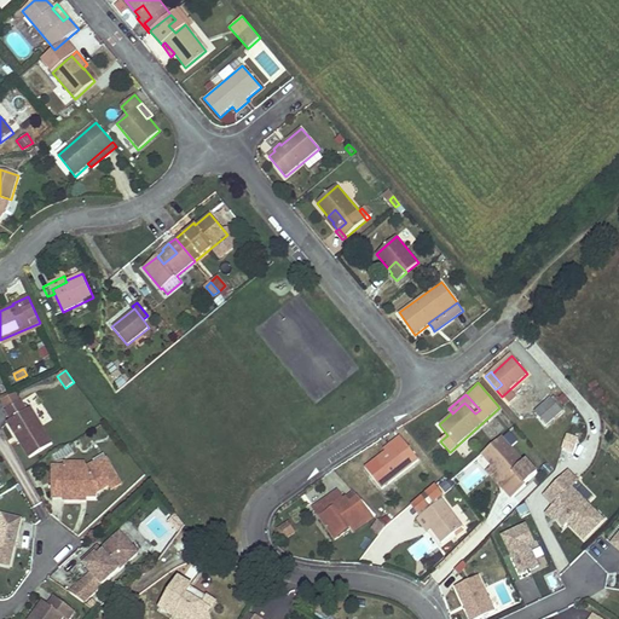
[(562,412),(550,399),(533,412),(545,427),(562,412)]
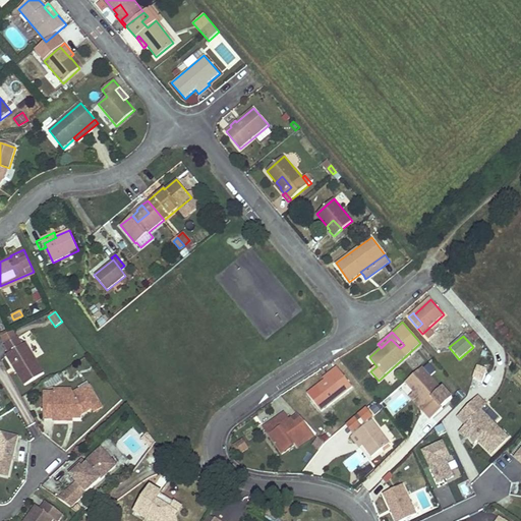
[(18,338),(5,346),(10,353),(7,355),(25,386),(45,373),(26,344),(23,346),(18,338)]
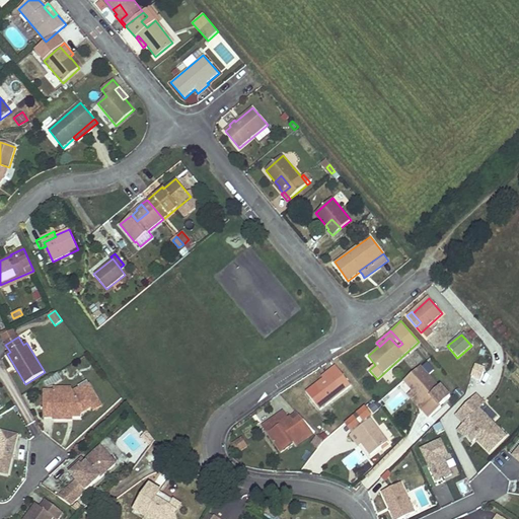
[(321,377),(322,378),(317,383),(305,391),(319,411),(342,392),(351,386),(336,366),(321,377)]
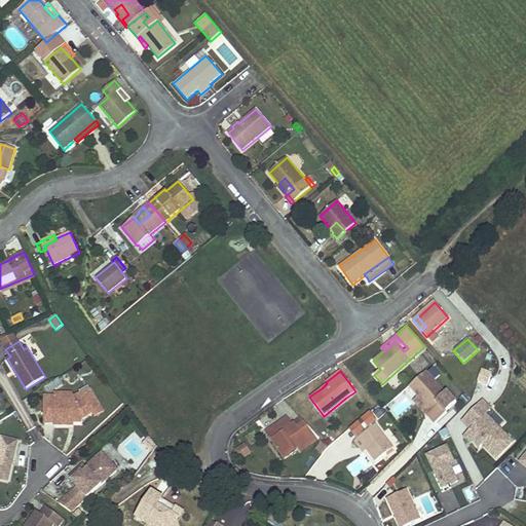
[(450,399),(425,371),(408,386),(417,397),(418,397),(428,408),(433,404),(438,410),(450,399)]
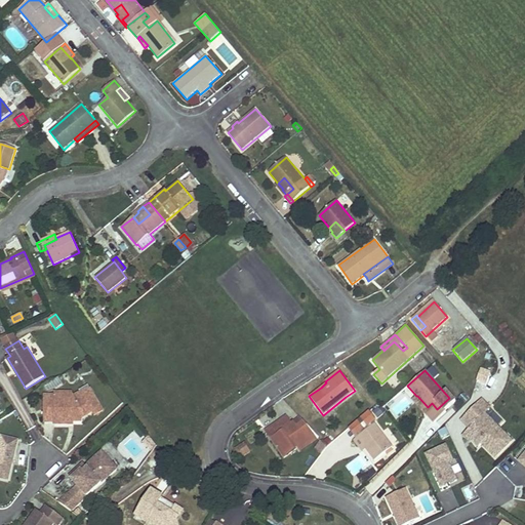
[(91,415),(93,417),(102,413),(89,392),(81,397),(80,395),(74,399),(66,403),(54,403),(54,398),(43,398),(43,423),(53,423),(53,427),(68,427),(68,425),(73,423),(82,425),(82,420),(91,415)]
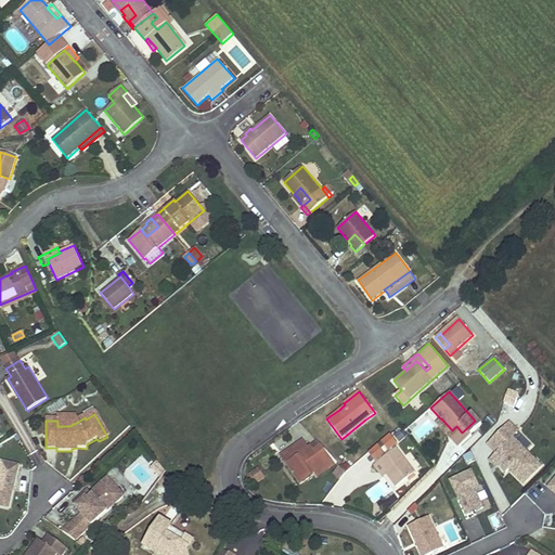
[(462,433),(456,426),(452,430),(441,418),(440,418),(438,422),(453,439),(462,433)]
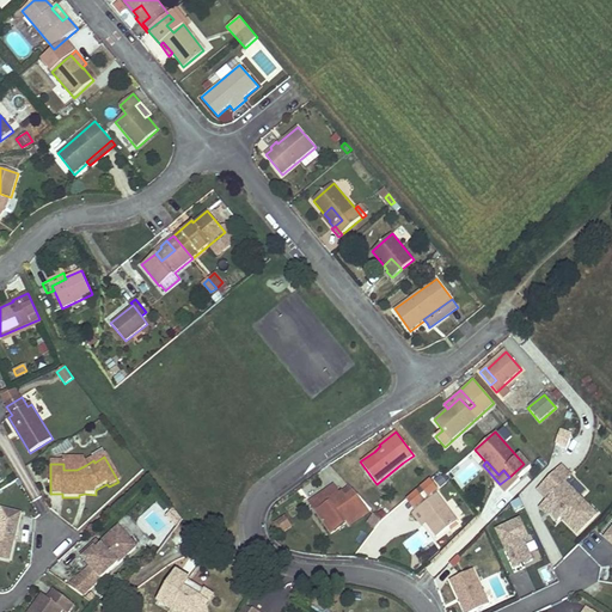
[(465,485),(479,470),(472,463),(457,478),(465,485)]
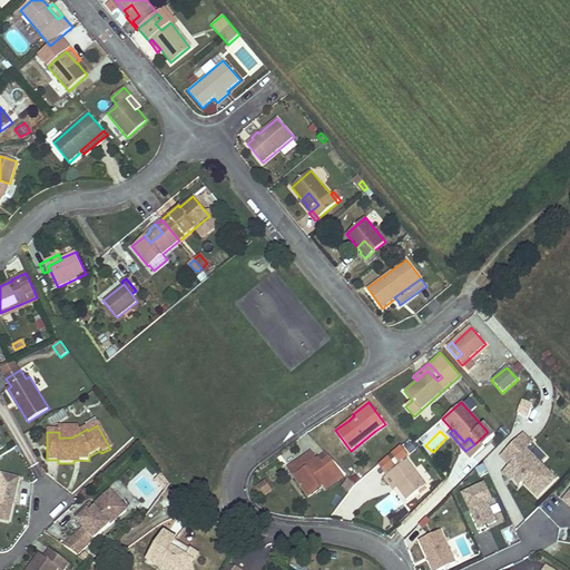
[(517,488),(522,483),(538,499),(558,478),(528,449),(533,442),(523,432),(499,458),(508,465),(501,473),(517,488)]
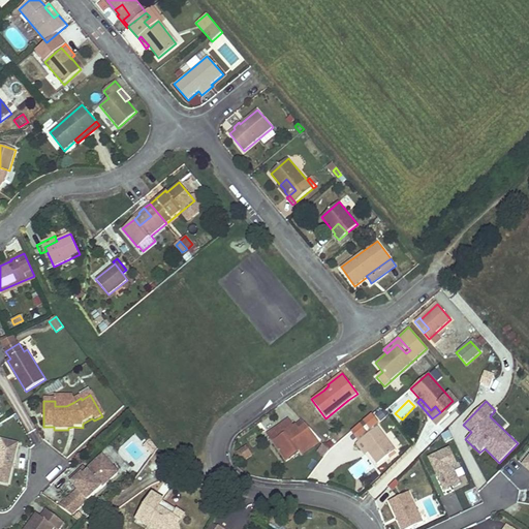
[(272,443),(294,427),(288,418),(267,435),(272,443)]
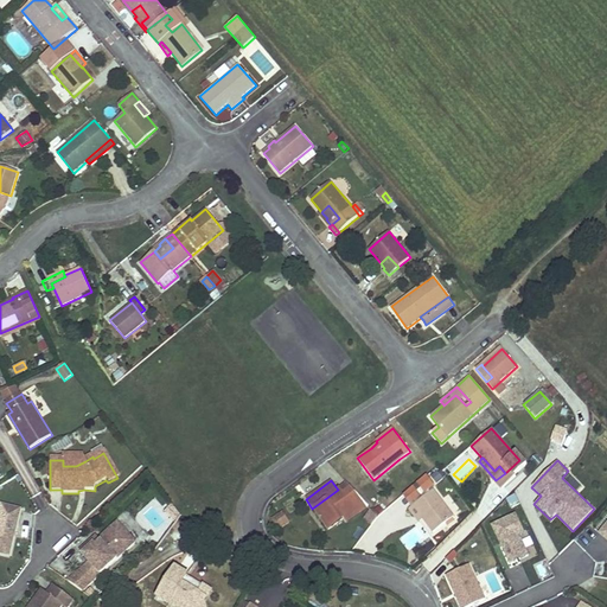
[(350,518),(366,505),(346,483),(338,490),(312,509),(328,530),(343,519),(347,516),(350,518)]
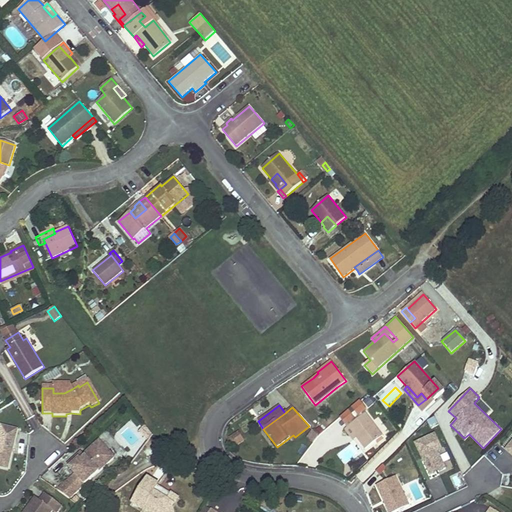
[(382,436),(365,414),(353,423),(349,426),(357,436),(356,437),(365,449),(382,436)]
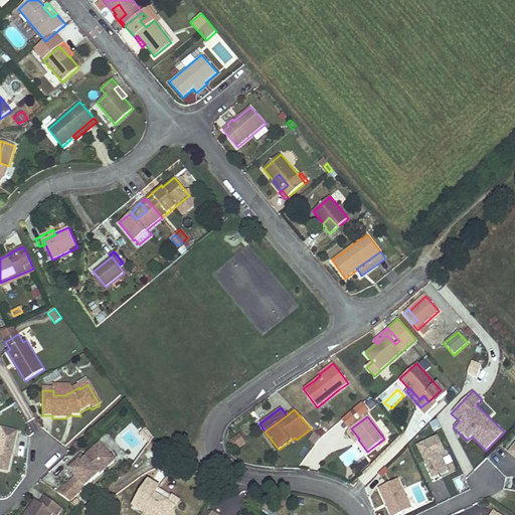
[(355,425),(352,421),(344,427),(355,442),(358,440),(359,439),(351,428),(355,425)]
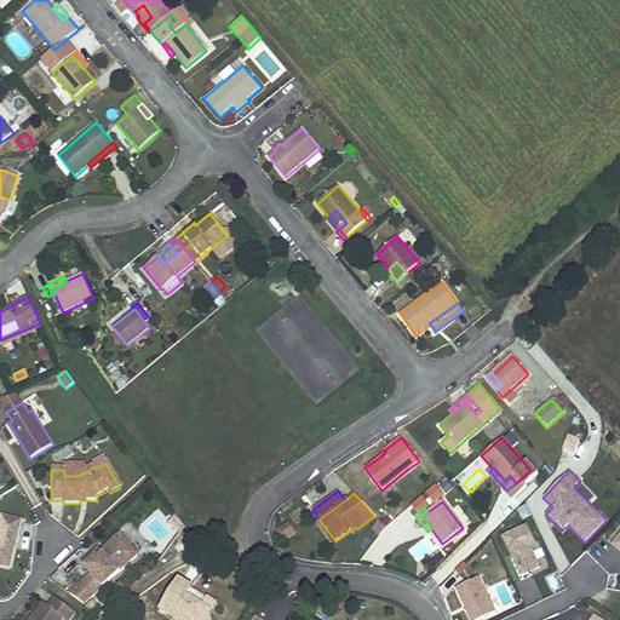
[(32,557),(16,555),(23,518),(0,512),(0,566),(28,572),(32,557)]
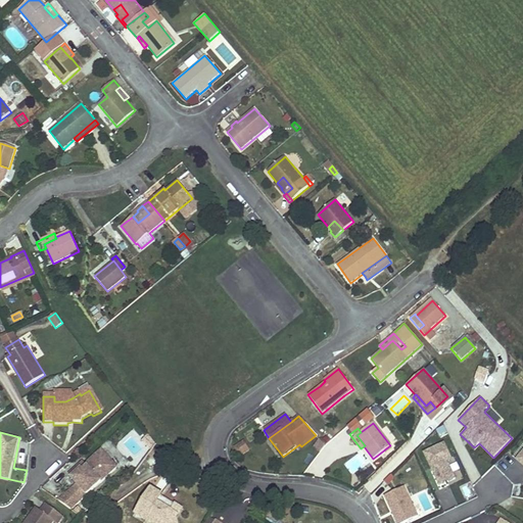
[(234,444),(237,456),(249,452),(246,441),(234,444)]
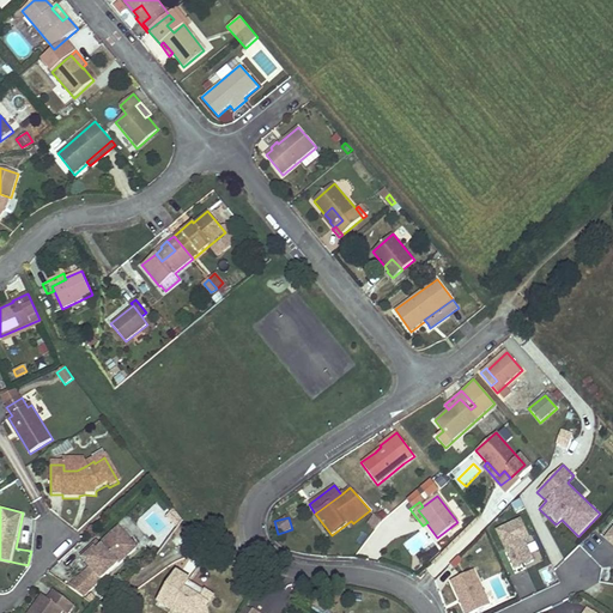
[(513,572),(535,564),(527,540),(530,539),(523,519),(497,528),(513,572)]
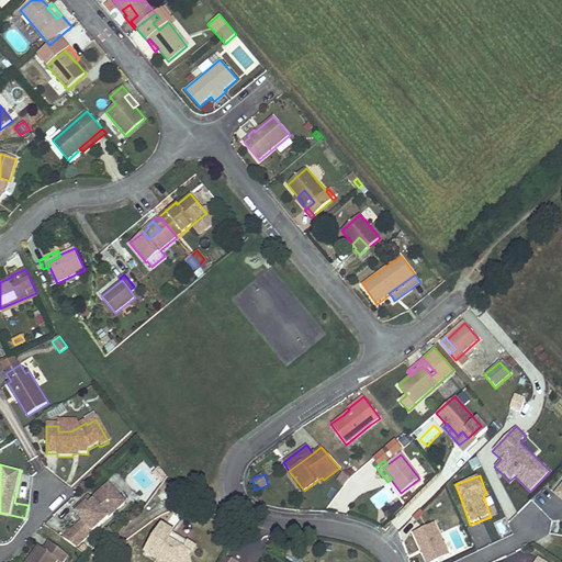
[(75,549),(111,517),(101,505),(110,498),(99,485),(71,509),(80,520),(63,536),(75,549)]
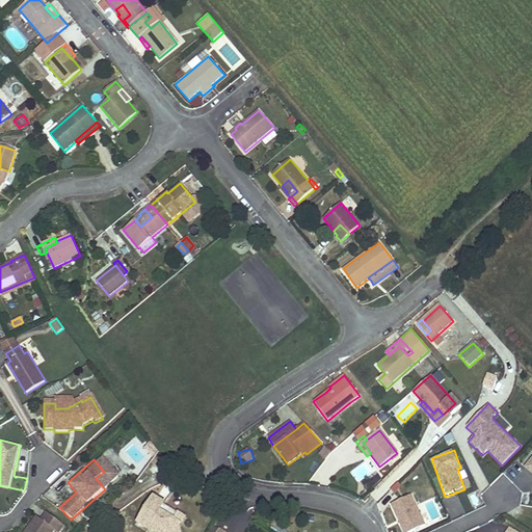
[(419,474),(416,483),(425,486),(429,478),(419,474)]
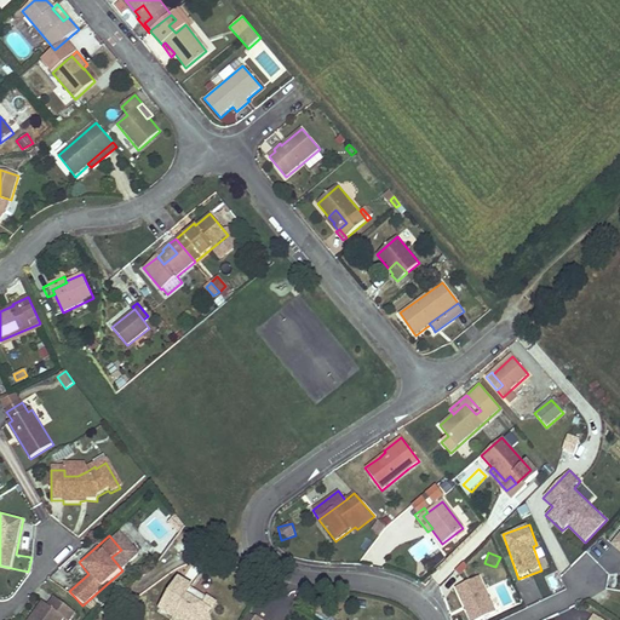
[(183,577),(162,608),(174,615),(178,612),(189,619),(190,616),(196,619),(205,619),(206,619),(213,619),(212,612),(214,608),(207,603),(211,597),(200,590),(201,587),(183,577)]
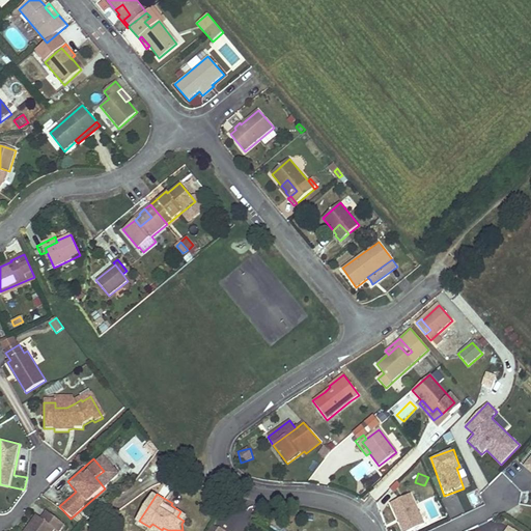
[(413,494),(390,501),(399,530),(409,530),(424,526),(413,494)]
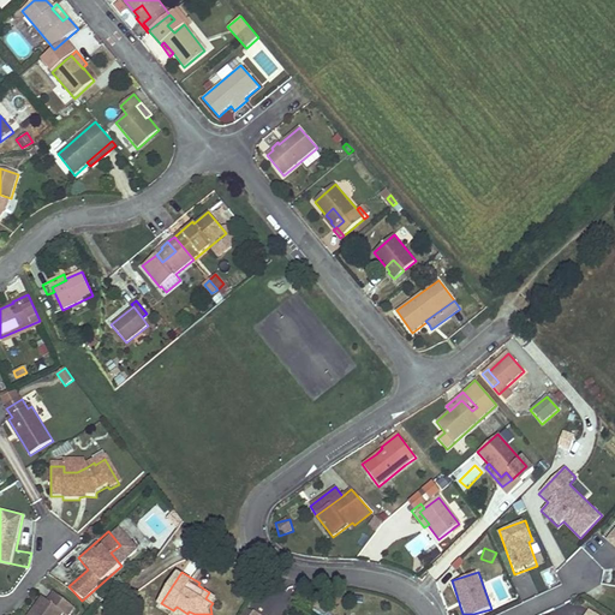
[(61,614),(64,613),(66,614),(69,614),(75,608),(54,592),(48,601),(43,598),(30,614),(61,614)]
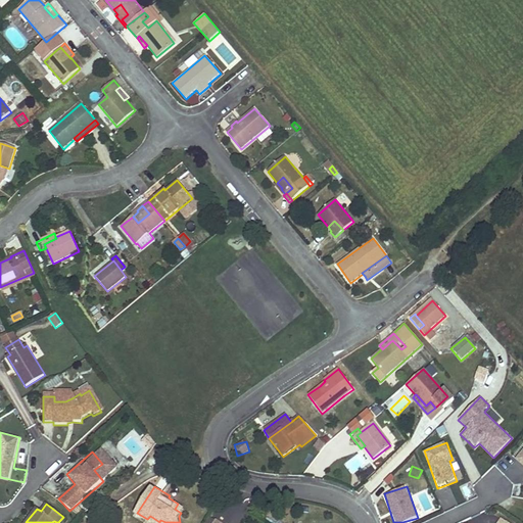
[(175,509),(181,513),(184,508),(178,504),(175,509)]
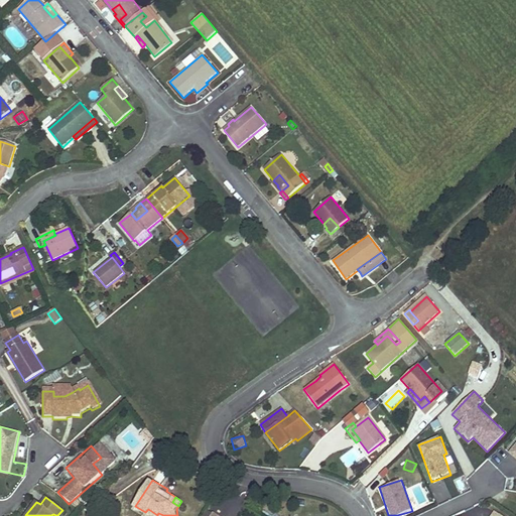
[(211,515),(213,512),(206,507),(201,515),(200,515),(211,515)]
